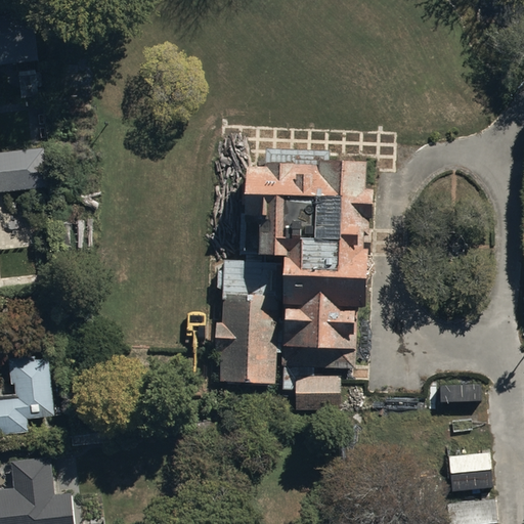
[(15,151),(0,153),(0,192),(19,191),(15,151)]
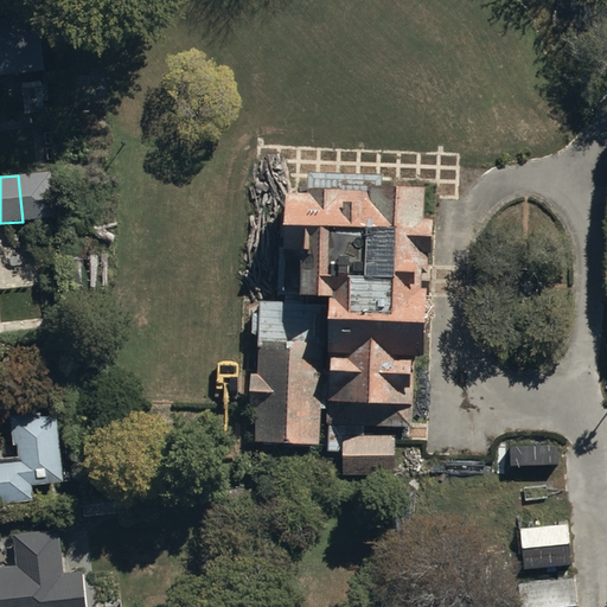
[(310,195),(285,196),(282,260),(299,260),(299,304),(261,304),(257,377),(251,377),(250,410),(255,410),(254,443),(320,445),(320,410),(327,410),(327,452),(343,452),(343,475),(394,475),(395,438),(364,436),(364,426),(411,427),(414,369),(410,369),(411,357),(422,358),(425,291),(422,291),(422,272),(426,272),(426,255),(430,255),(430,221),(425,221),(425,189),(369,190),(369,202),(360,202),(360,193),(339,193),(339,190),(310,191),(310,195)]
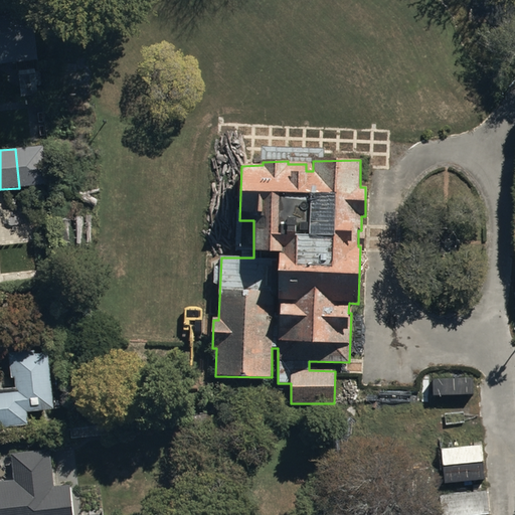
[(53,409),(46,351),(9,356),(12,377),(14,377),(16,386),(0,387),(0,426),(28,424),(27,413),(53,409)]
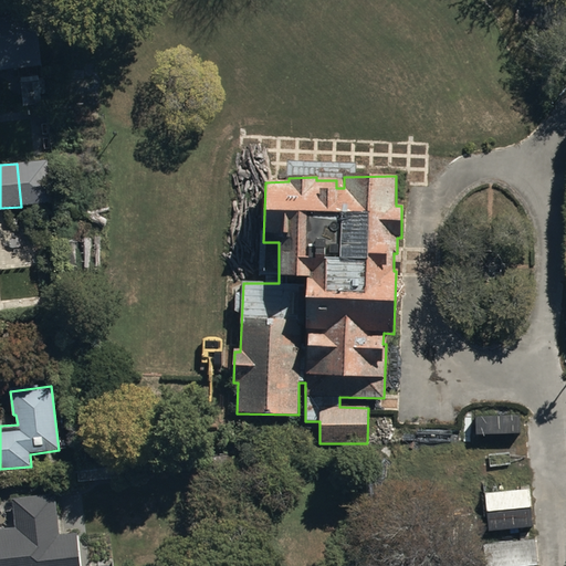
[(531,489),(483,493),(488,531),(534,526),(531,489)]
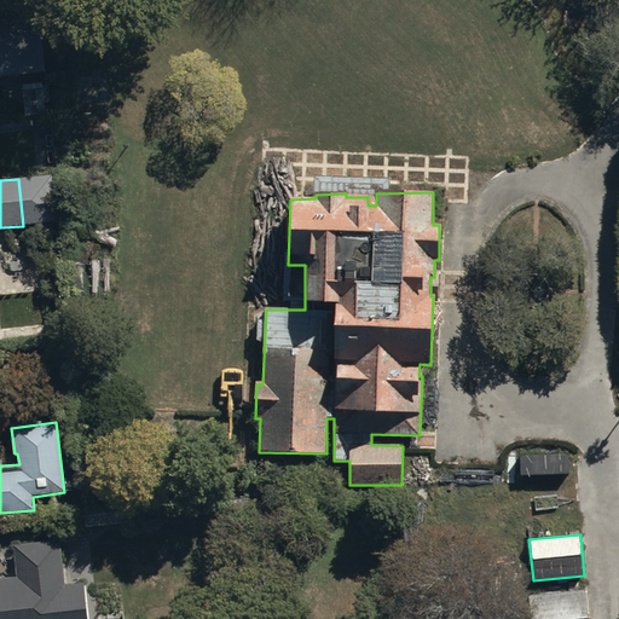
[(16,578),(0,579),(0,618),(87,618),(85,583),(63,584),(61,542),(16,544),(16,578)]
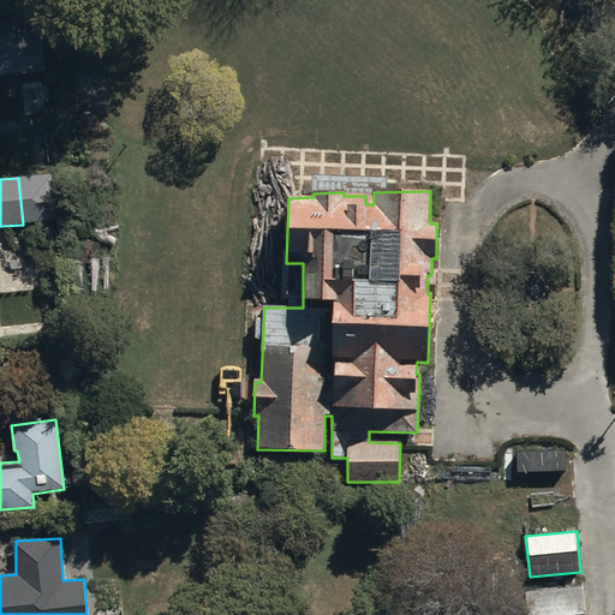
[(569,614),(581,614),(578,585),(529,591),(531,614),(569,614)]
